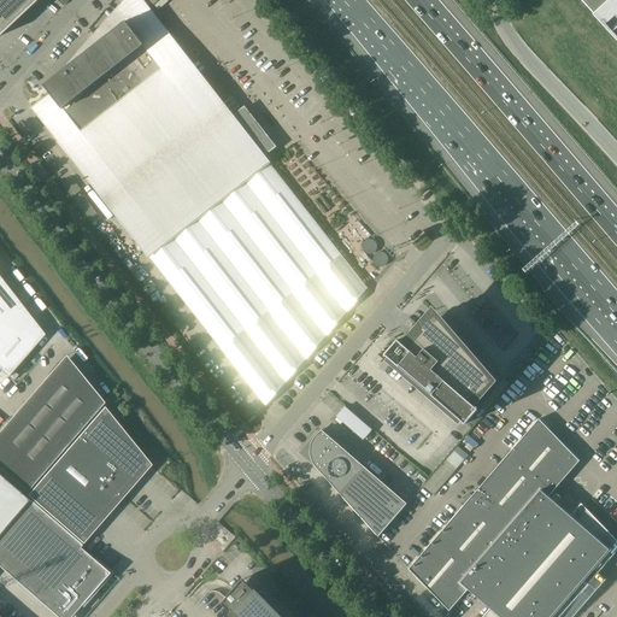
[(0,0),(0,33),(34,0),(0,0)]
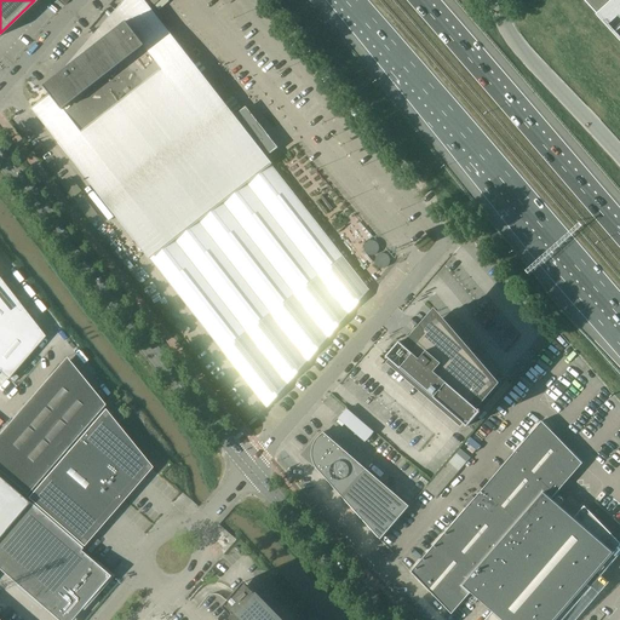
[(49,93),(50,92),(51,95),(33,109),(267,408),(369,290),(265,156),(277,148),(262,127),(246,108),(234,116),(142,0),(125,0),(67,68),(44,86),(46,89),(46,90),(45,90),(45,91),(46,92),(46,93),(47,93),(49,93)]
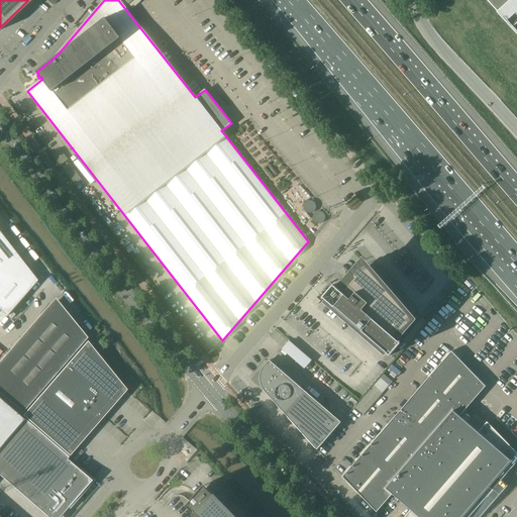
[(487,0),(499,13),(514,0),(487,0)]
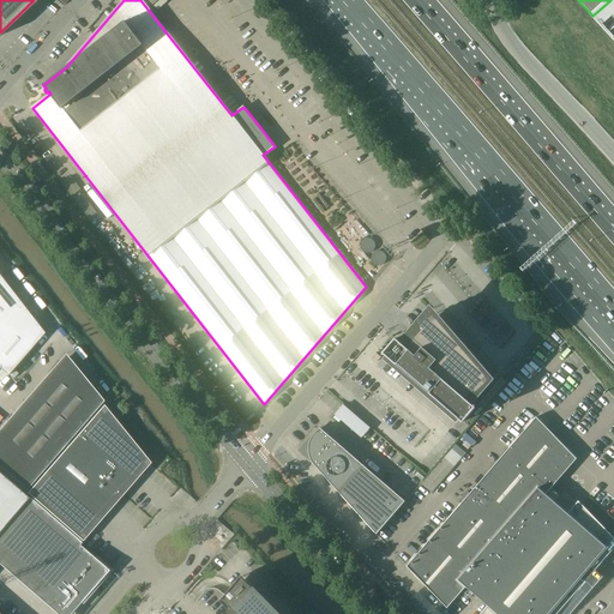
[(596,19),(613,38),(613,2),(597,18),(596,19)]
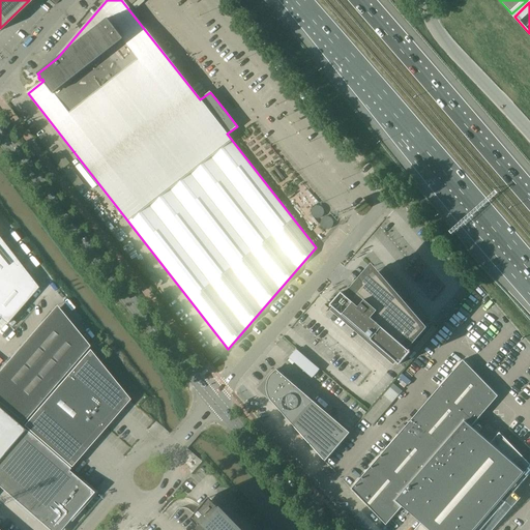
[(53,158),(56,162),(62,170),(70,164),(61,152),(53,158)]
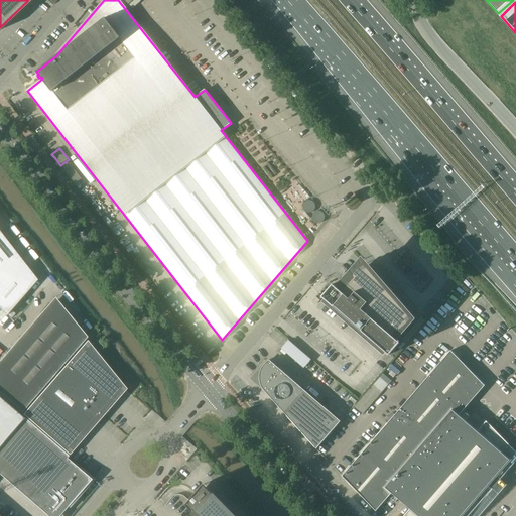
[(66,172),(76,184),(83,179),(73,166),(66,172)]
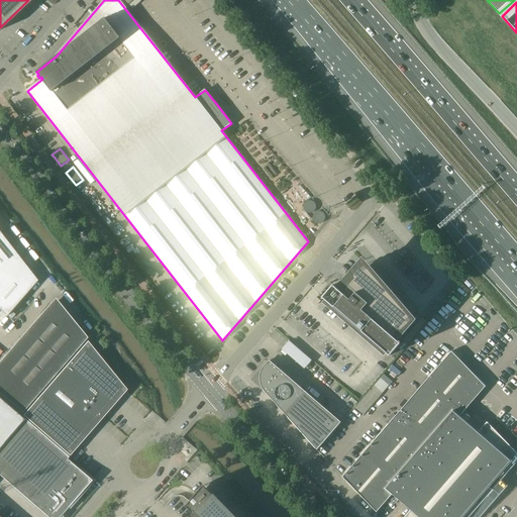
[(304,204),(303,206),(303,208),(304,210),(305,211),(307,212),(309,213),(311,213),(313,212),(314,210),(315,209),(315,207),(315,205),(314,203),(312,202),(311,201),(309,201),(307,201),(305,202),(304,204)]
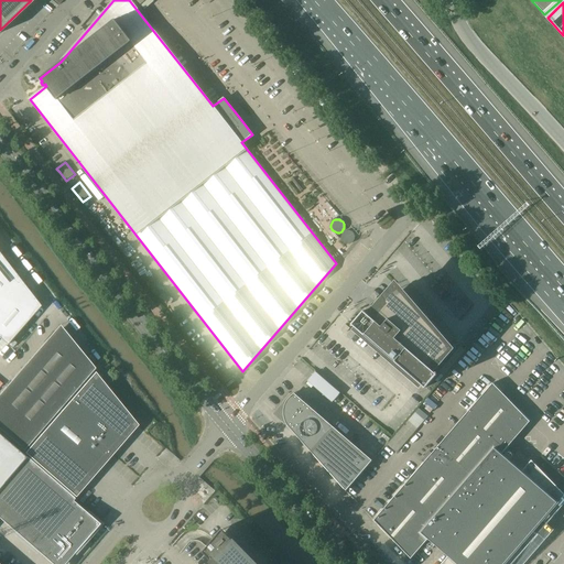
[(351,243),(354,242),(355,240),(355,238),(355,236),(354,234),(353,231),(350,230),(348,230),(346,230),(344,231),(343,232),(342,235),(340,237),(342,239),(343,241),(344,243),(347,245),(349,245),(351,243)]
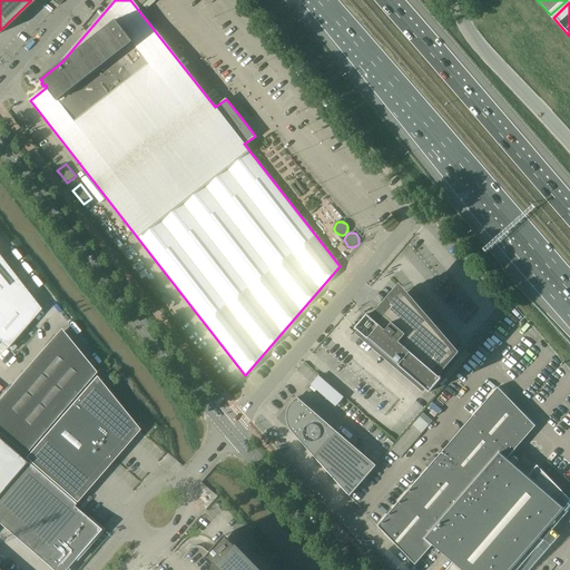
[(0,342),(8,349),(41,310),(0,255),(0,342)]
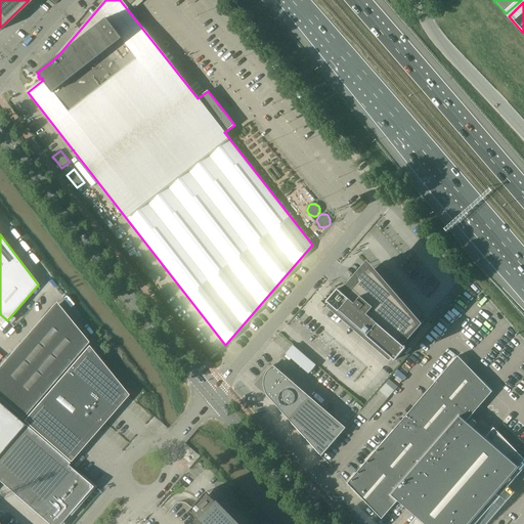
[(419,324),(379,278),(378,280),(369,271),(356,287),(350,281),(345,287),(351,292),(347,297),(338,289),(328,301),(395,360),(406,348),(398,341),(404,335),(406,336),(419,324)]
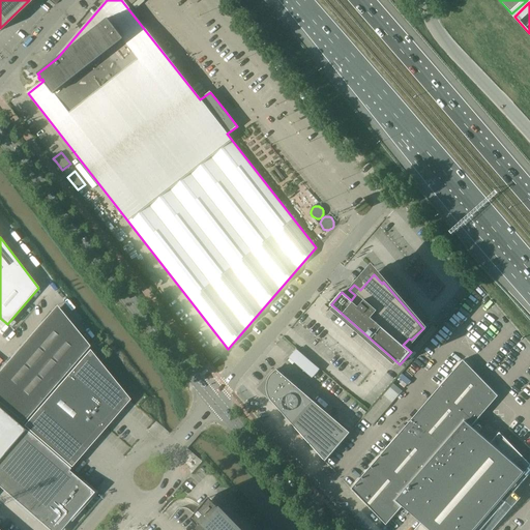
[(0,370),(0,403),(23,422),(89,346),(72,326),(50,312),(0,370)]
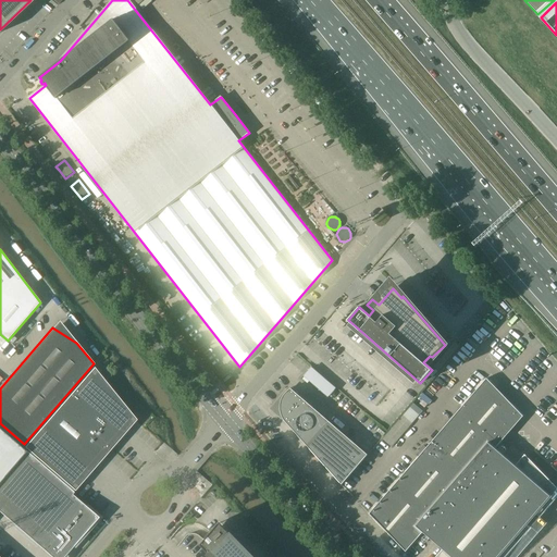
[(136,420),(94,368),(25,447),(74,491),(136,420)]
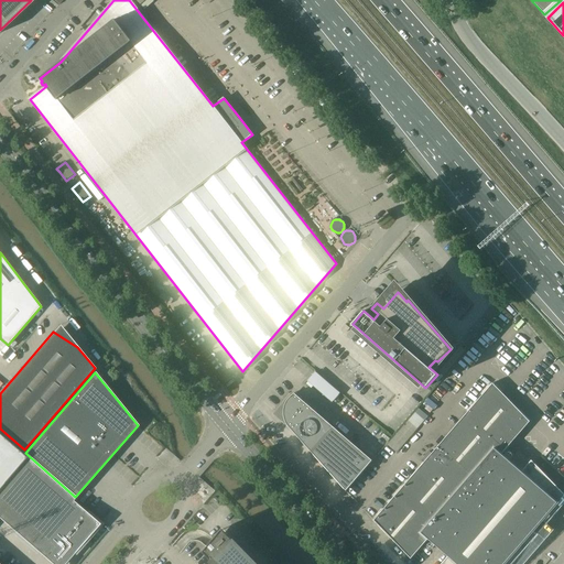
[(511,563),(563,503),(563,494),(531,461),(521,472),(501,454),(530,421),(492,383),(432,454),(430,452),(421,461),(424,463),(373,520),(411,559),(430,541),(448,557),(441,563),(511,563)]
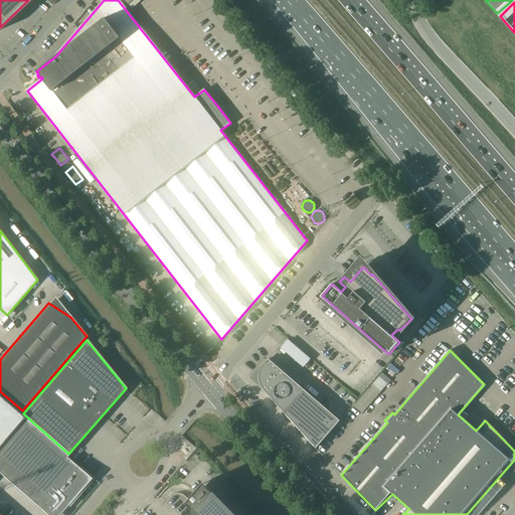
[(264,389),(316,449),(340,420),(269,359),(267,361),(265,362),(263,364),(262,367),(261,369),(260,372),(259,374),(259,377),(260,379),(260,382),(261,384),(262,387),(264,389)]
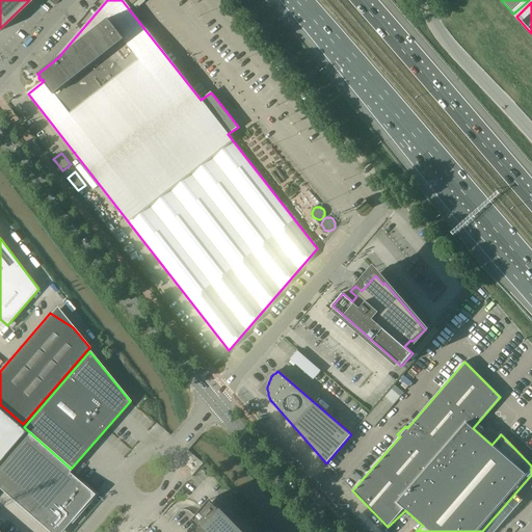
[(0,458),(24,431),(0,410),(0,458)]
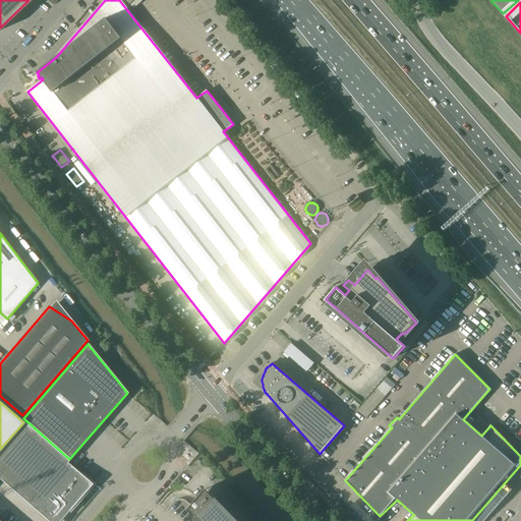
[(24,422),(0,450),(0,479),(48,520),(59,520),(92,483),(67,462),(69,460),(24,422)]
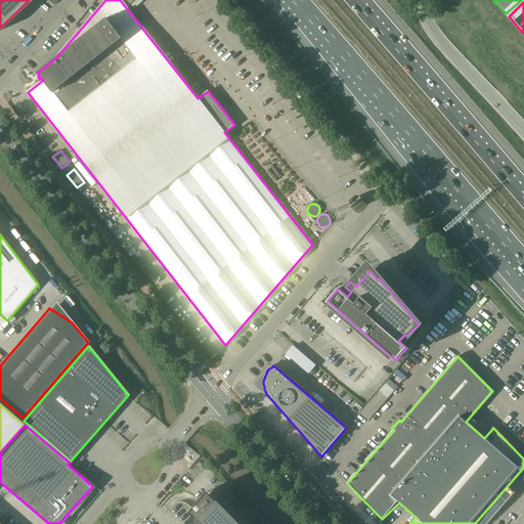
[(237,523),(207,491),(199,500),(189,513),(200,523),(237,523)]
